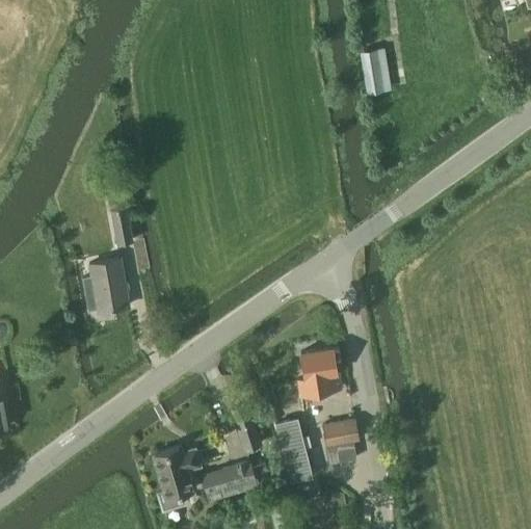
[(363,50),(367,94),(388,91),(383,48),(363,50)]
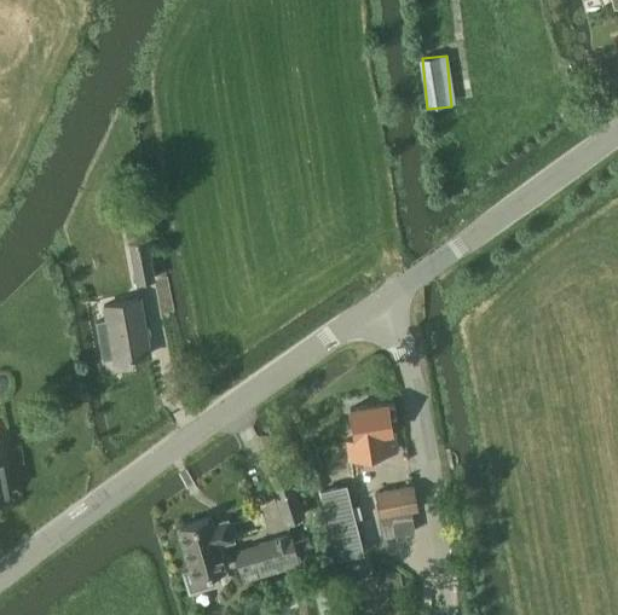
[(130,247),(136,286),(155,283),(148,243),(130,247)]
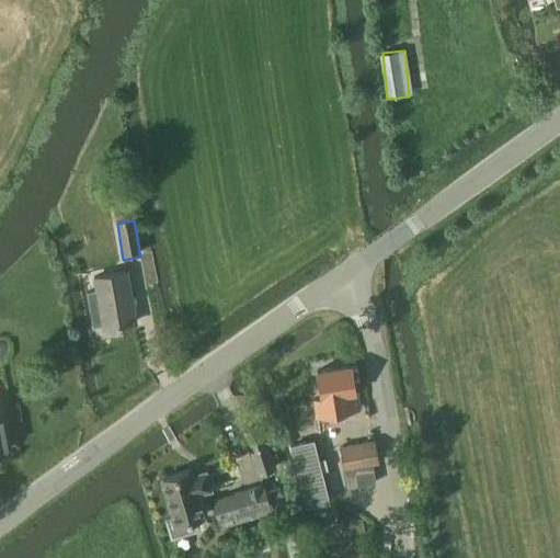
[(93,330),(102,328),(103,331),(136,326),(127,275),(93,281),(95,294),(87,296),(93,330)]
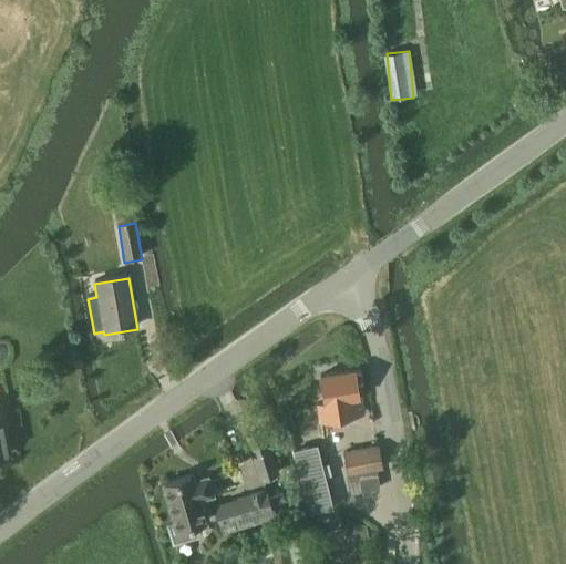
[(361,399),(360,399),(357,373),(320,379),(325,406),(318,407),(321,424),(364,418),(361,399)]
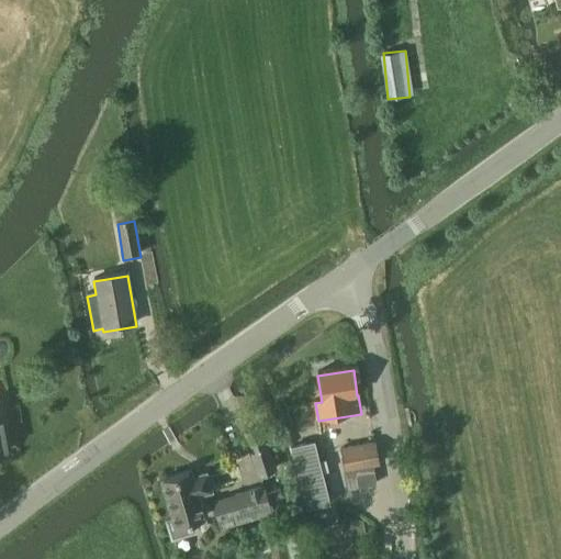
[(1,404),(0,403),(0,455),(10,453),(1,404)]
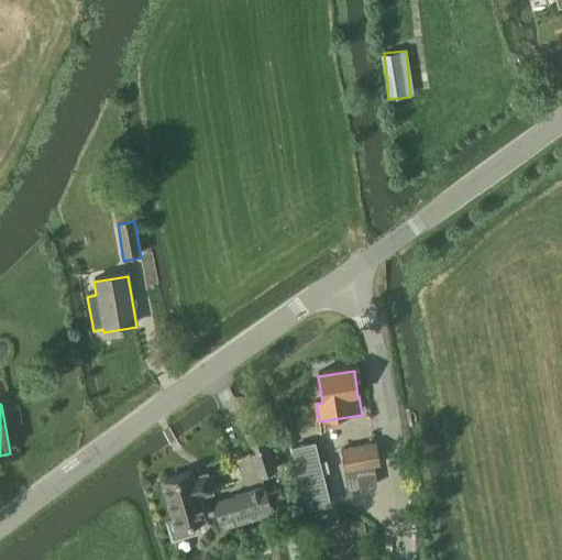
[(256,480),(278,472),(264,429),(242,437),(256,480)]
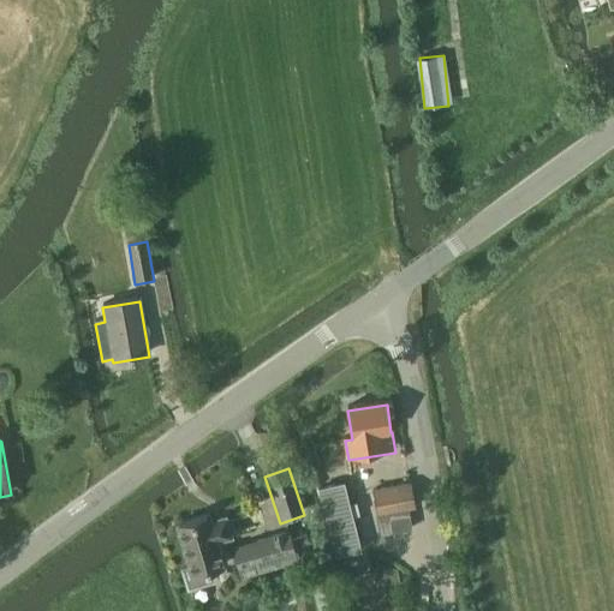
[(344,485),(321,490),(337,559),(362,552),(352,517),(359,516),(356,505),(350,507),(344,485)]
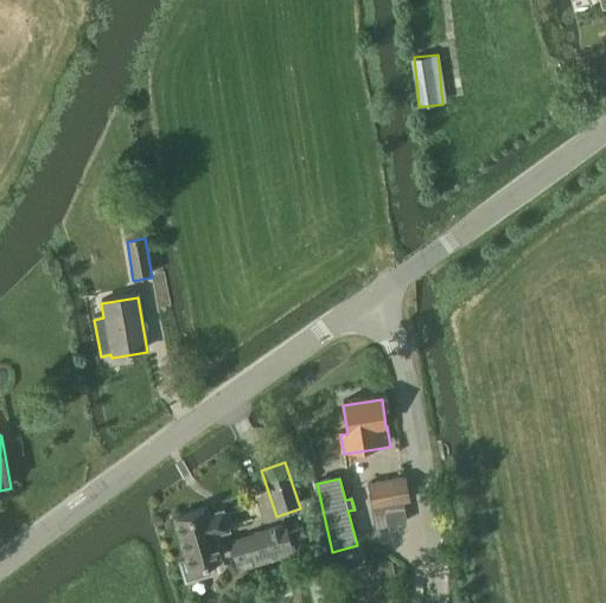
[(407,480),(403,481),(368,487),(372,513),(412,506),(407,480)]
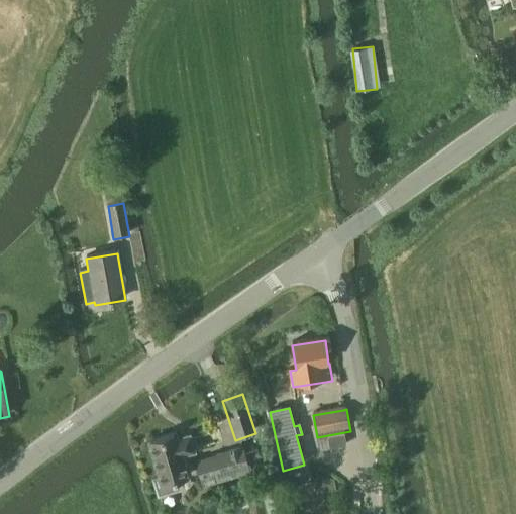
[(177,435),(149,443),(161,479),(155,481),(159,496),(180,490),(177,481),(189,478),(183,456),(195,452),(191,437),(178,440),(177,435)]
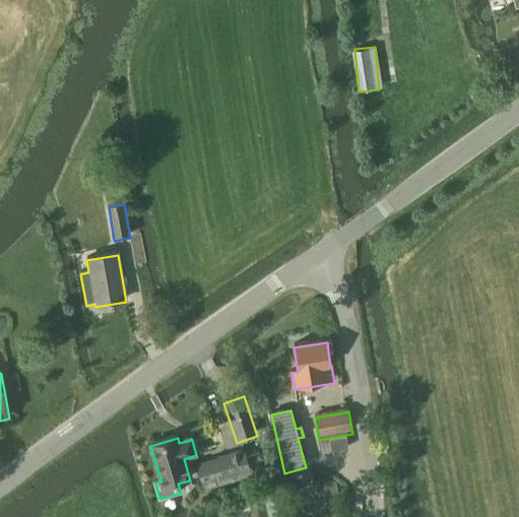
[(347,440),(330,443),(331,454),(348,451),(347,440)]
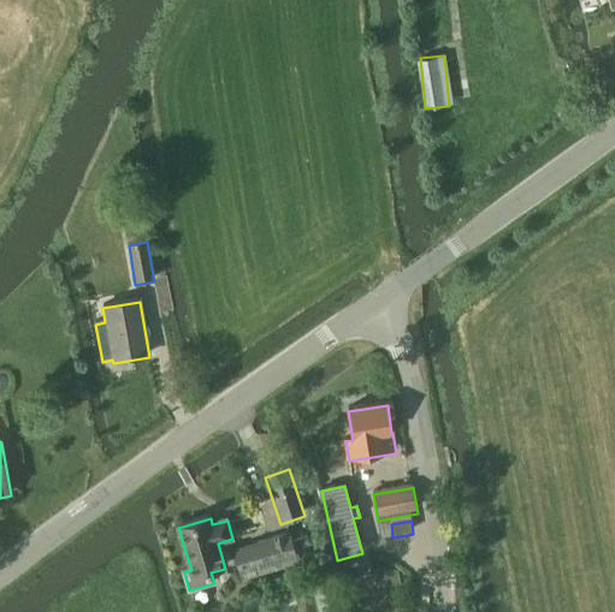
[(289,535),(236,551),(243,578),(299,563),(297,558),(313,554),(307,535),(290,540),(289,535)]
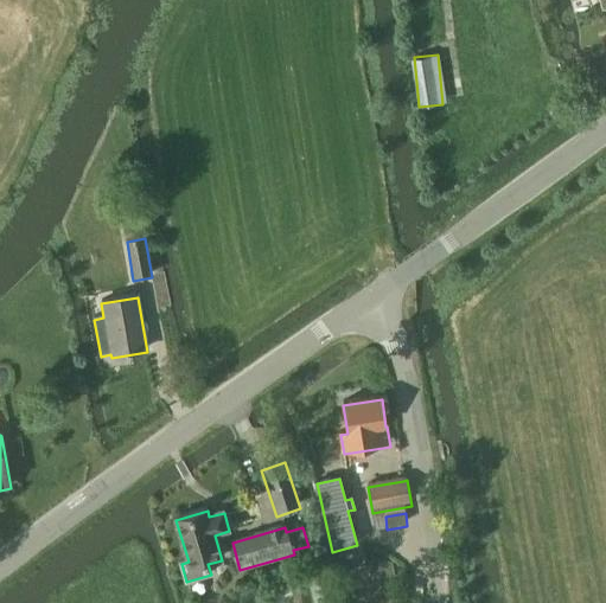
[(292,595),(289,584),(273,588),(275,598),(292,595)]
